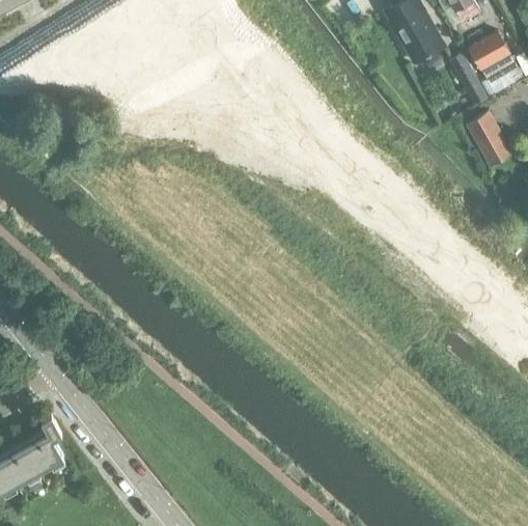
[(410,0),(388,12),(417,64),(446,47),(418,0),(410,0)]
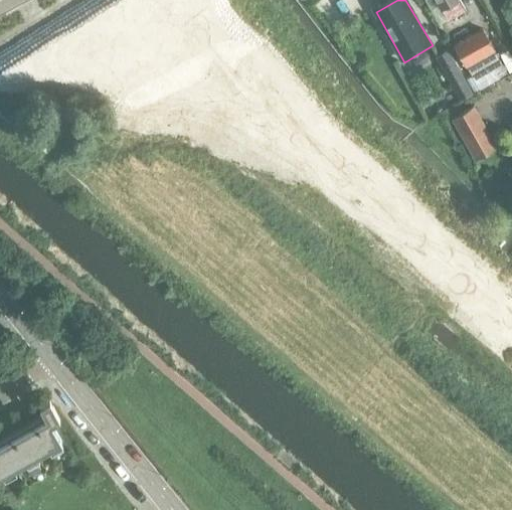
[(451,26),(469,16),(459,0),(430,0),(427,2),(433,13),(440,9),(443,14),(444,14),(451,26)]
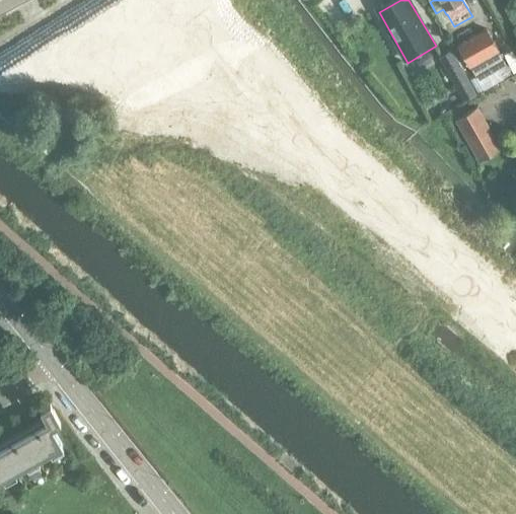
[(460,50),(472,71),(478,82),(506,66),(488,33),(460,50)]
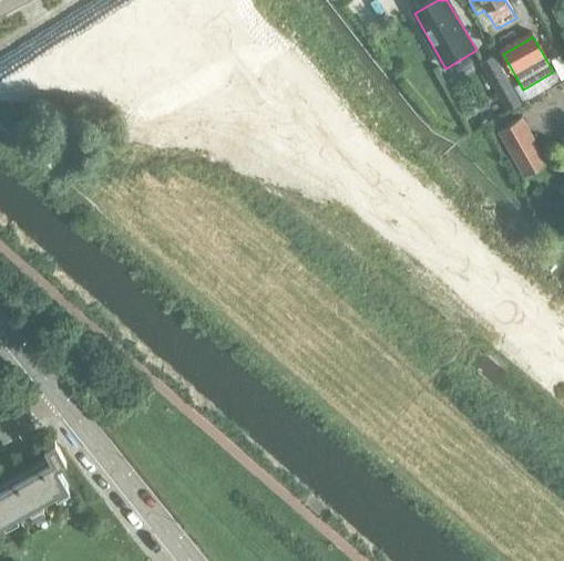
[(501,69),(489,75),(502,99),(513,92),(501,69)]
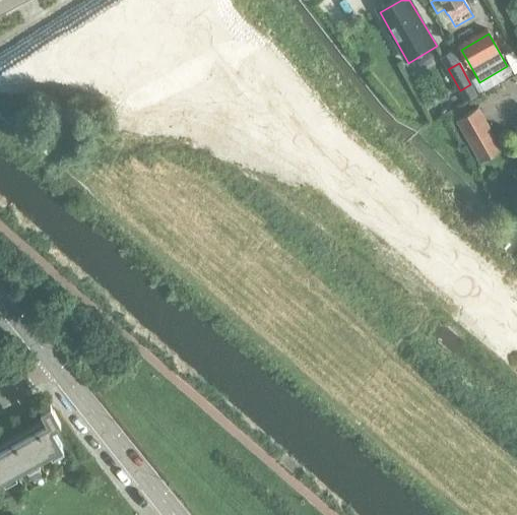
[(479,158),(501,146),(480,111),(459,123),(479,158)]
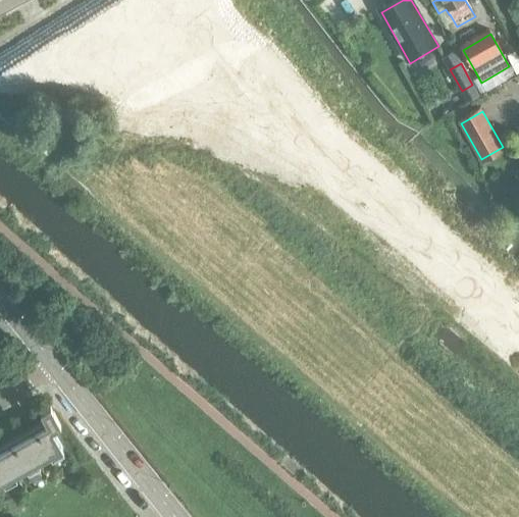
[(0,487),(65,451),(55,433),(63,428),(53,410),(43,416),(49,426),(0,454),(0,487)]
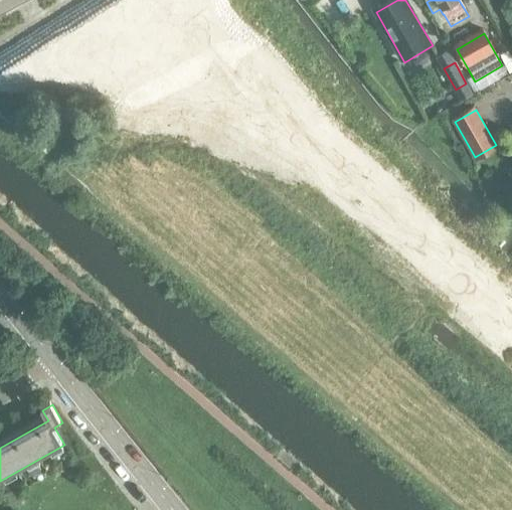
All buildings are outlined.
